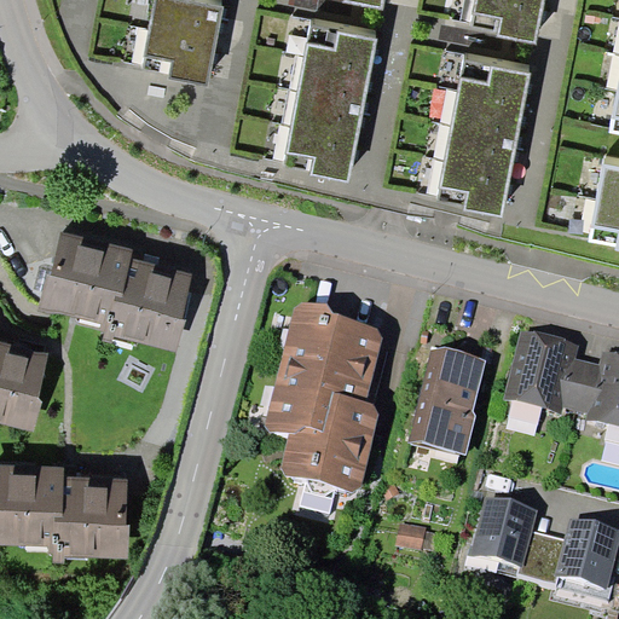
[(223,7),(186,0),(155,0),(142,70),(169,75),(169,77),(207,85),(223,7)]
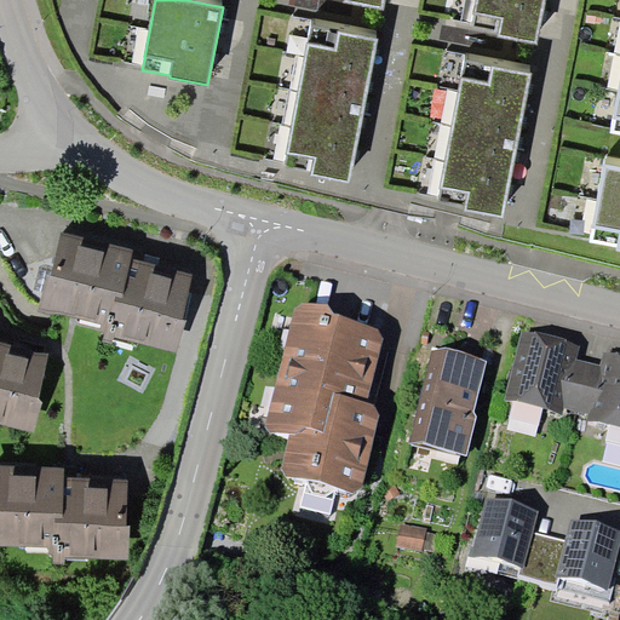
[(537,44),(544,0),(478,0),(474,29),(499,34),(499,36),(537,44)]
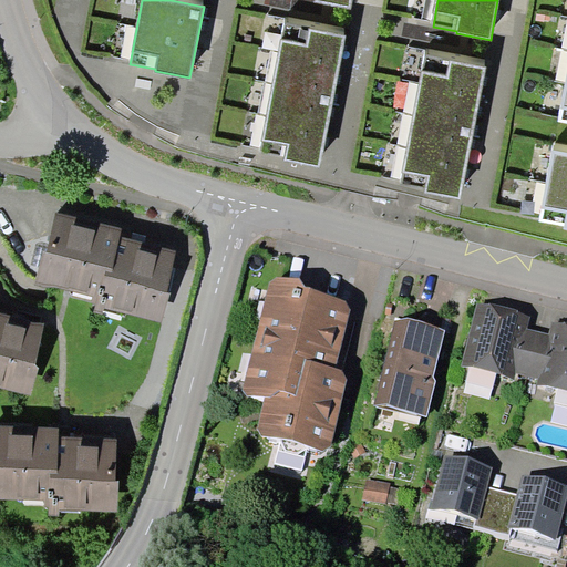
[(319,165),(346,35),(286,23),(261,152),(287,156),(286,158),(319,165)]
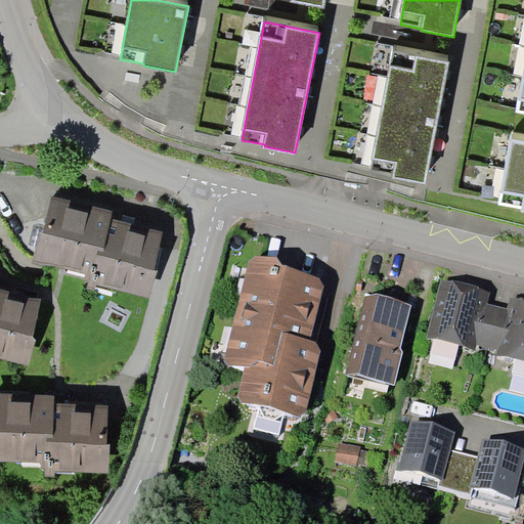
[(425,183),(449,61),(394,50),(369,172),(425,183)]
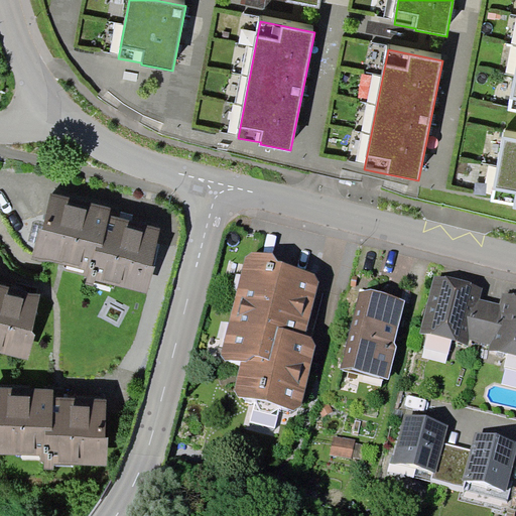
[(515,138),(504,136),(491,201),(514,206),(514,209),(515,208),(515,138)]
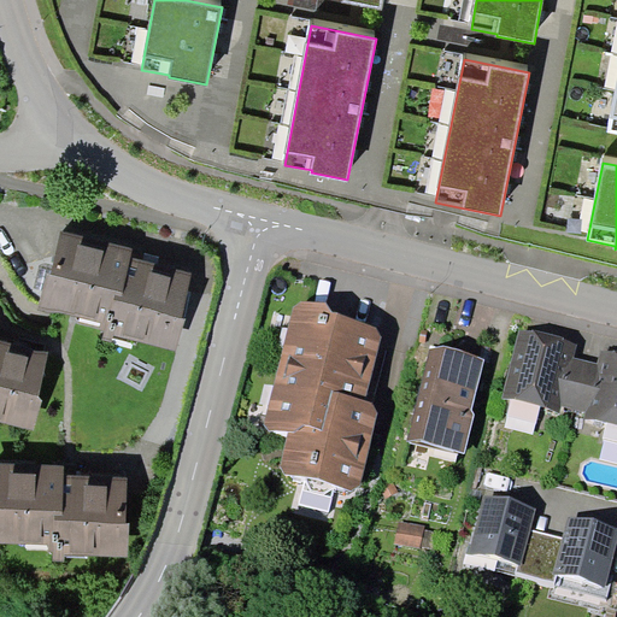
[(46,270),(37,307),(56,310),(100,321),(99,328),(104,329),(101,338),(111,340),(113,334),(176,348),(186,315),(182,312),(192,271),(130,254),(133,246),(60,228),(50,270),(46,270)]
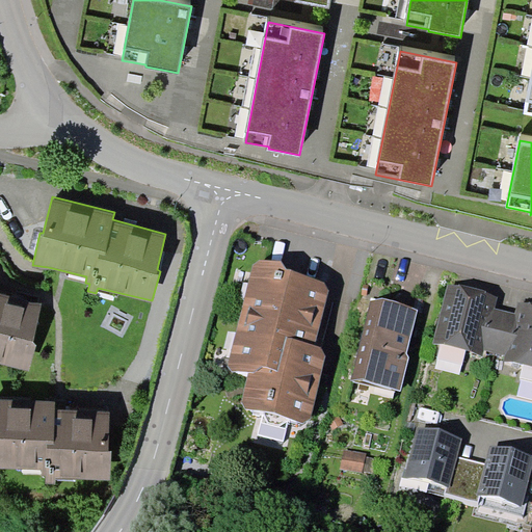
[(282,261),(259,260),(254,264),(229,365),(233,372),(247,374),(241,402),(246,408),(264,414),(289,420),(303,423),(311,418),(327,355),(321,348),(316,346),(330,289),(326,283),(286,268),(282,261)]
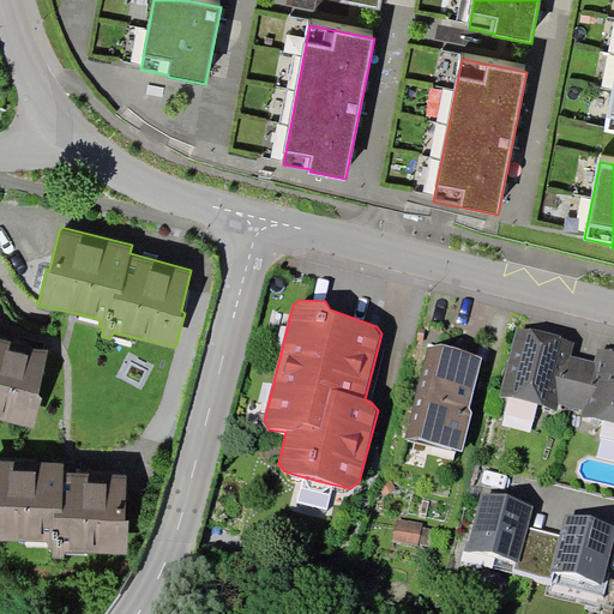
[(596,362),(572,356),(576,343),(516,330),(500,397),(557,411),(559,403),(583,410),(582,416),(613,425),(613,353),(599,349),(596,362)]
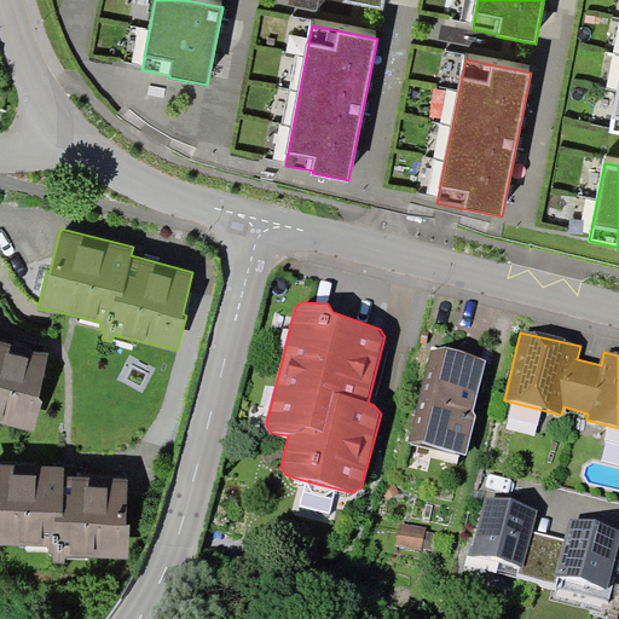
[(0,422),(33,431),(41,400),(39,395),(50,352),(0,340),(0,422)]
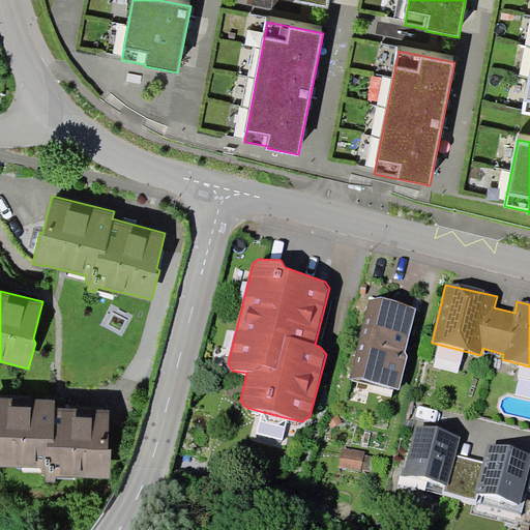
[(382,297),(370,299),(350,378),(399,389),(408,356),(406,352),(416,308),(396,300),(382,297)]
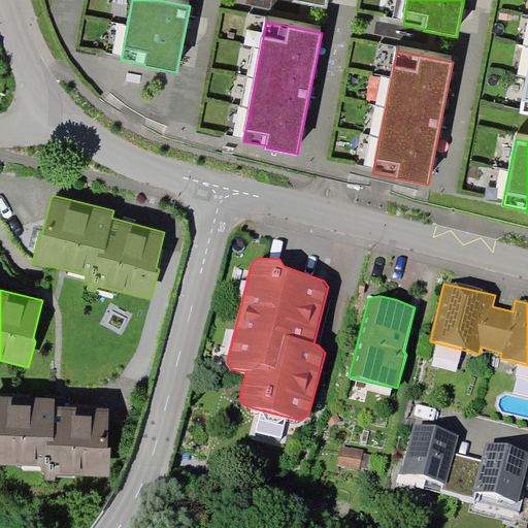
[(56,474),(110,475),(111,446),(108,446),(109,406),(55,405),(55,397),(0,395),(0,463),(40,465),(41,472),(45,472),(45,480),(55,480),(56,474)]
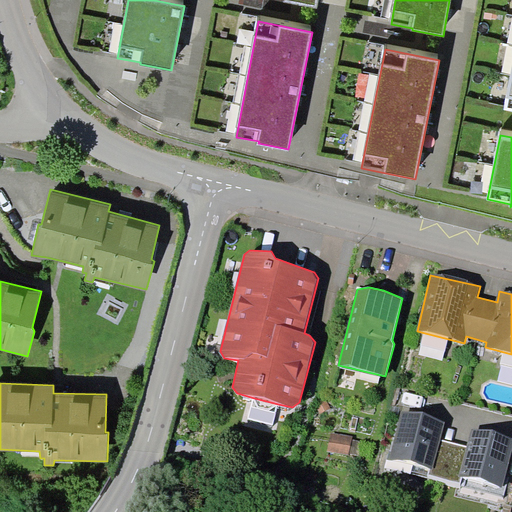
[(277,412),(278,404),(254,398),(251,404),(277,412)]
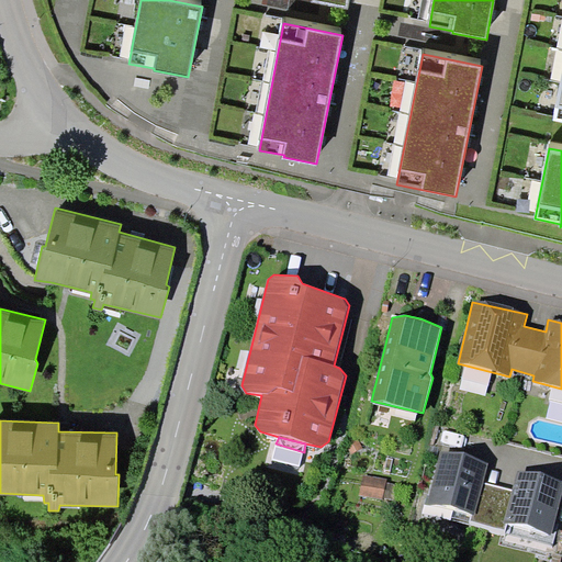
[(362,448),(358,438),(346,444),(351,453),(362,448)]
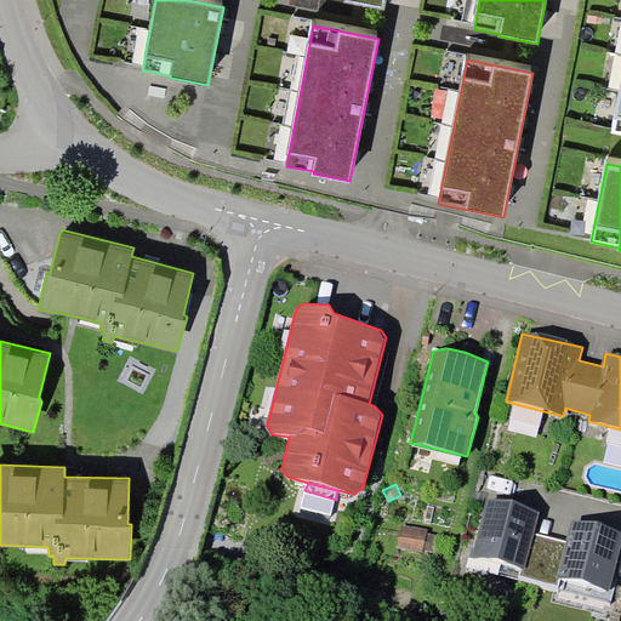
[(300,507),(331,516),(336,500),(305,490),(300,507)]
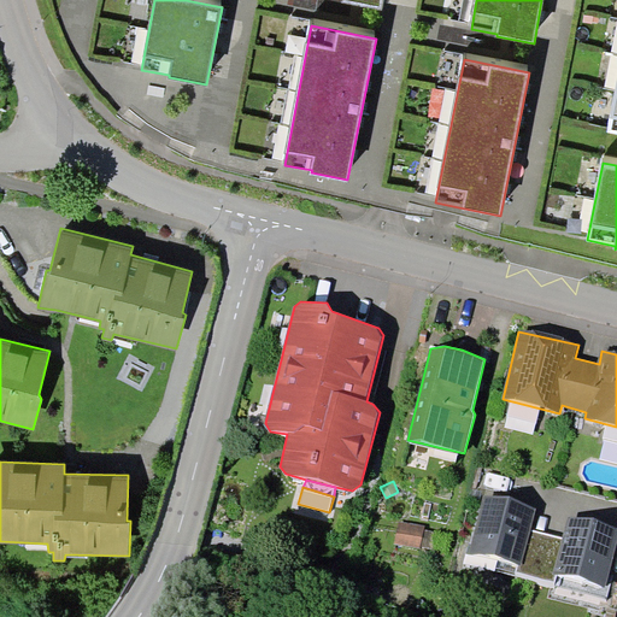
[(536,507),(485,494),(470,553),(474,554),(518,565),(522,565),(532,529),(536,507)]
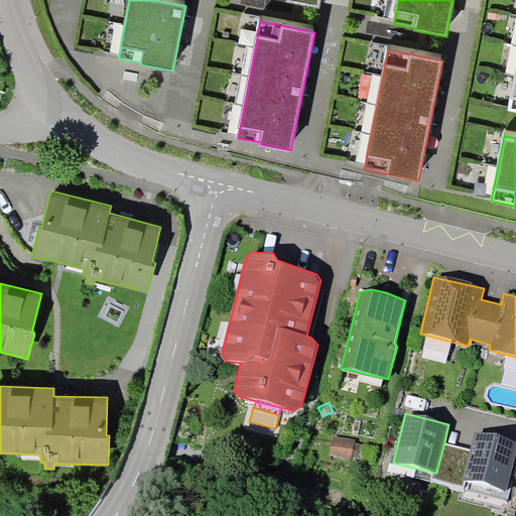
[(515,452),(515,441),(475,432),(471,449),(464,480),(466,481),(471,481),(507,490),(508,487),(515,452)]
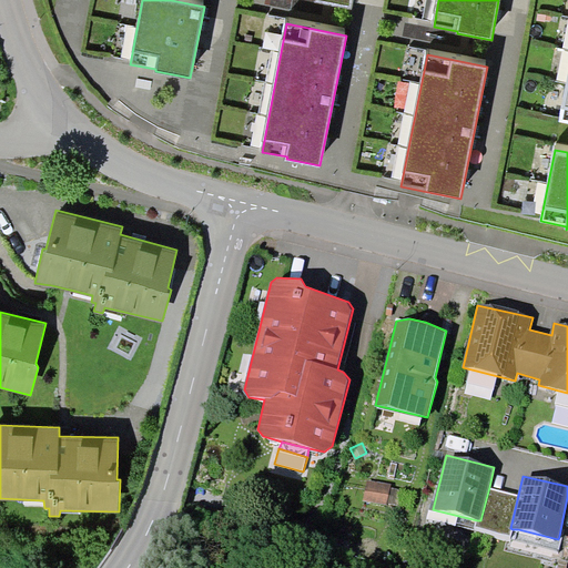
[(391,484),(368,480),(365,499),(387,503),(389,487),(391,484)]
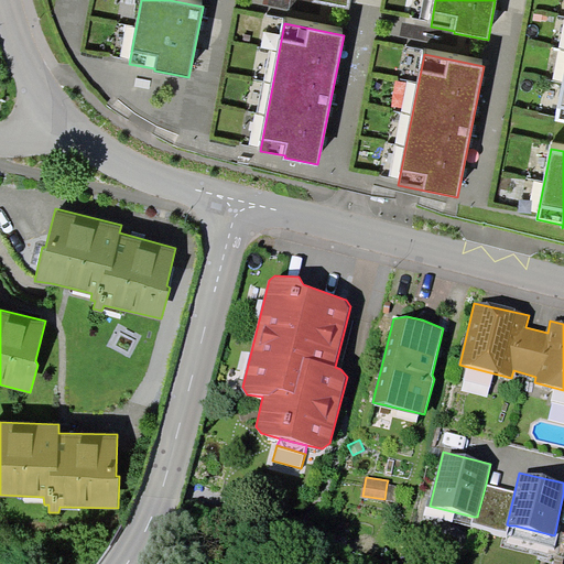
[(397,486),(387,484),(384,499),(394,500),(397,486)]
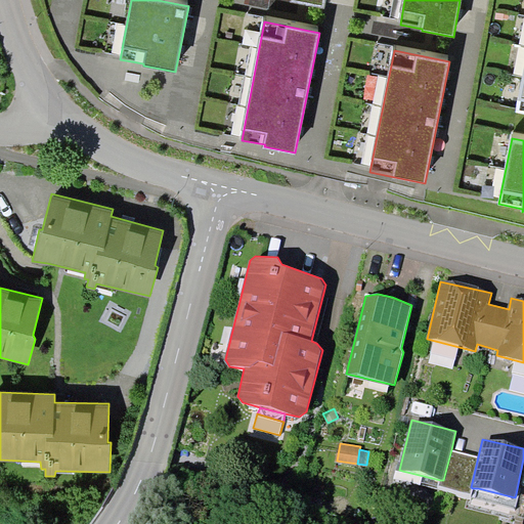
[(478,456),(451,449),(443,480),(440,480),(439,485),(472,495),(473,488),(471,487),(478,456)]
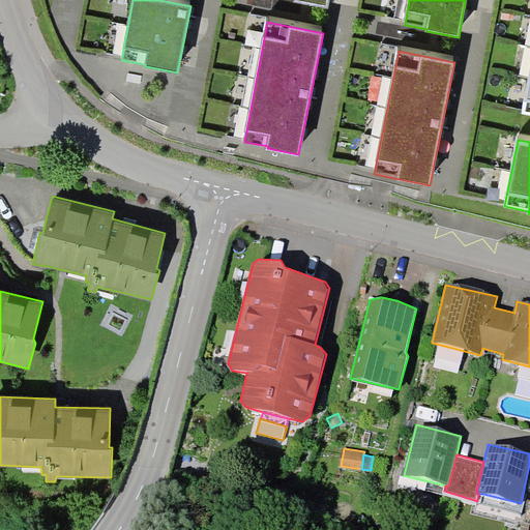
[(405,484),(443,494),(444,491),(445,486),(407,476),(405,484)]
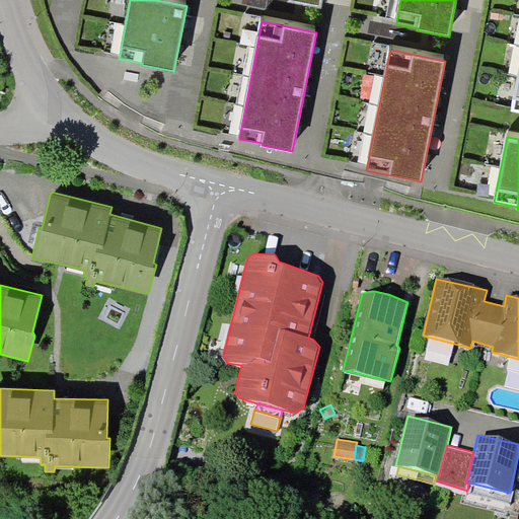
[(514,490),(511,490),(510,493),(473,484),(470,494),(511,504),(514,490)]
